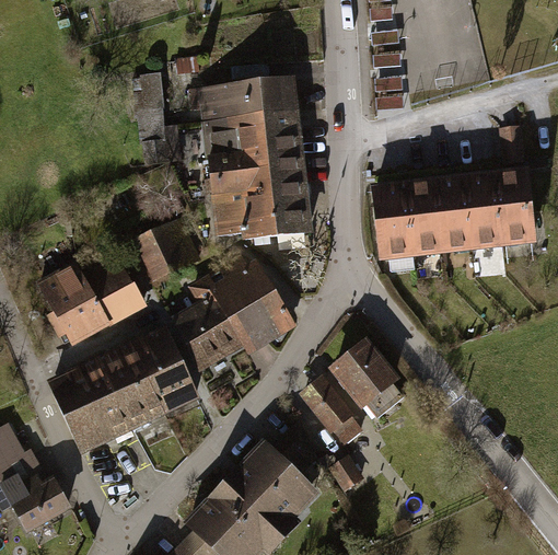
[(163,128),(160,76),(139,77),(144,166),(165,164),(164,157),(177,155),(176,128),(163,128)]
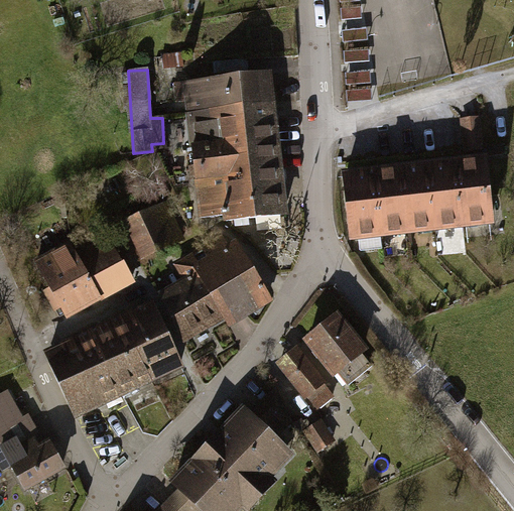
[(268,72),(174,81),(176,102),(185,101),(187,122),(272,113),(268,72)]
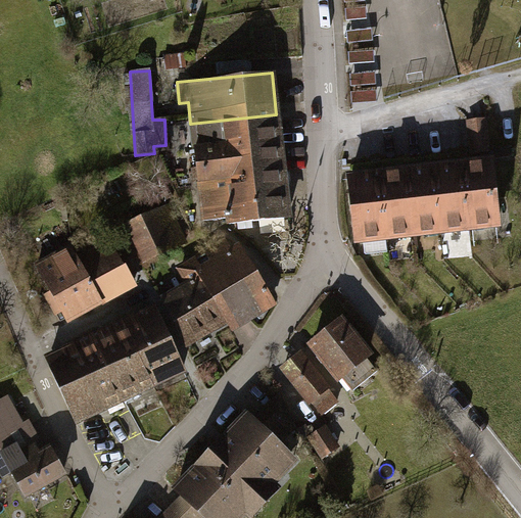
[(276,114),(190,124),(200,217),(233,214),(234,221),(287,215),(276,114)]
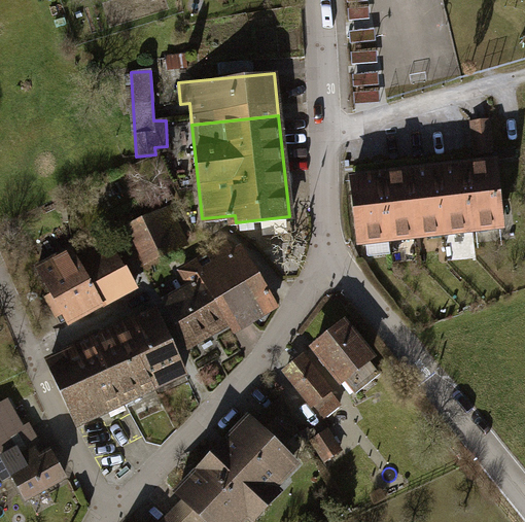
[(489,115),(470,117),(474,150),(492,148),(489,115)]
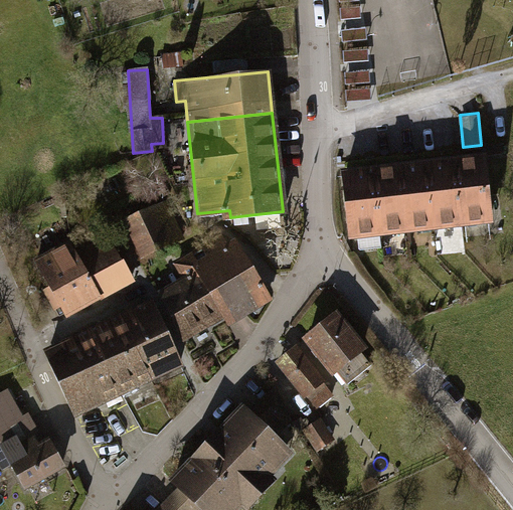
[(482,156),(454,158),(461,227),(490,224),(482,156)]
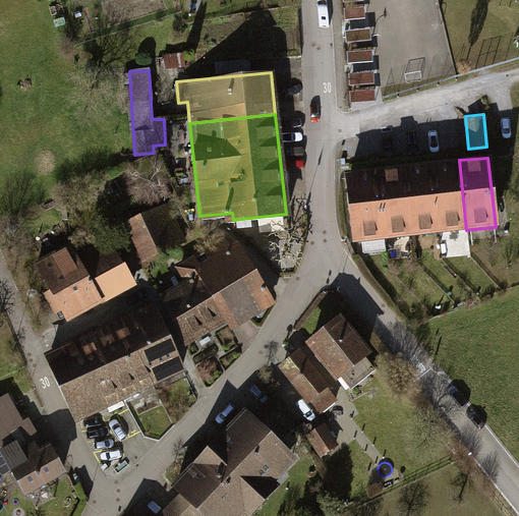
[(459,160),(430,163),(438,233),(466,230),(459,160)]
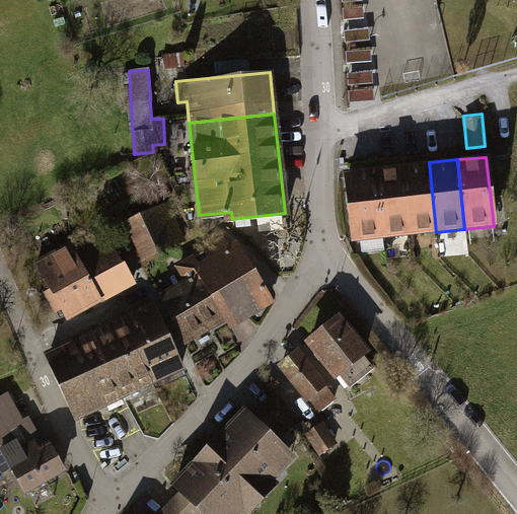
[(429,162),(400,165),(408,235),(436,232),(429,162)]
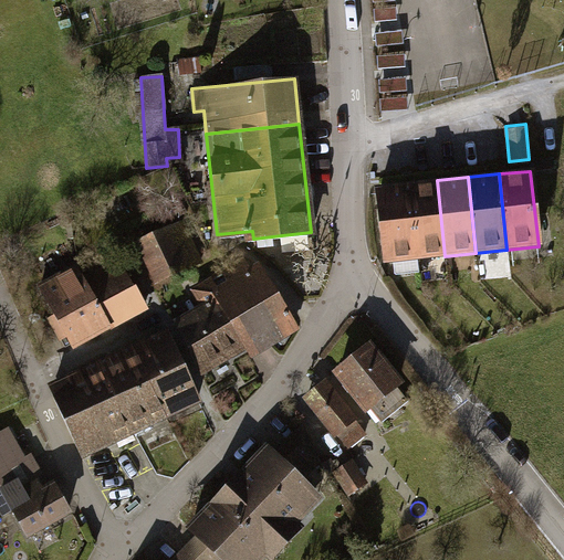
[(437,180),(406,183),(414,260),(445,256),(437,180)]
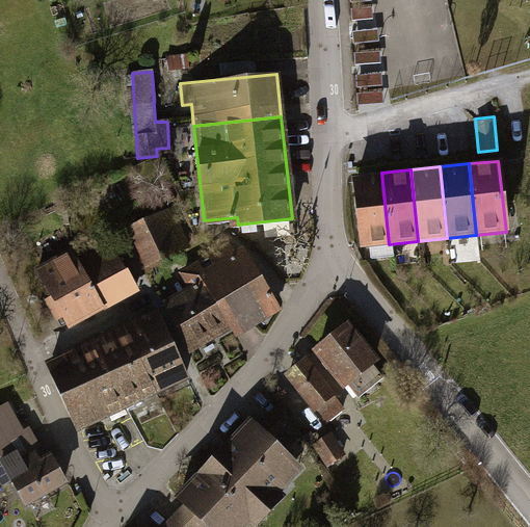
[(381,173),(352,176),(360,247),(389,244),(381,173)]
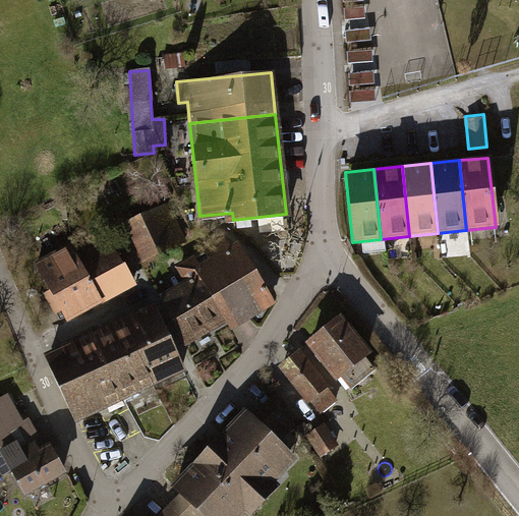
[(126,221),(143,258),(182,239),(165,203),(126,221)]
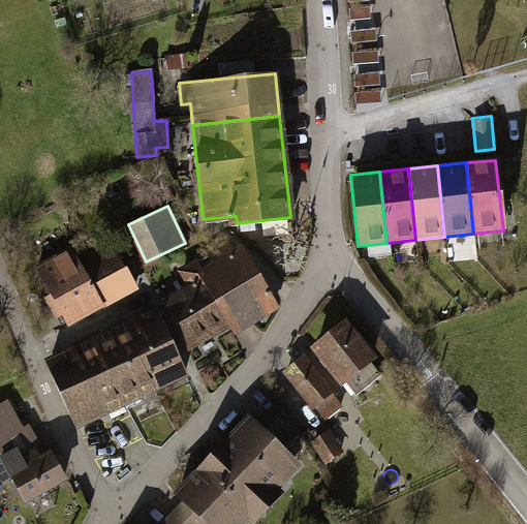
[(235,329),(274,305),(238,245),(231,248),(225,240),(177,269),(187,284),(162,298),(189,343),(229,319),(235,329)]
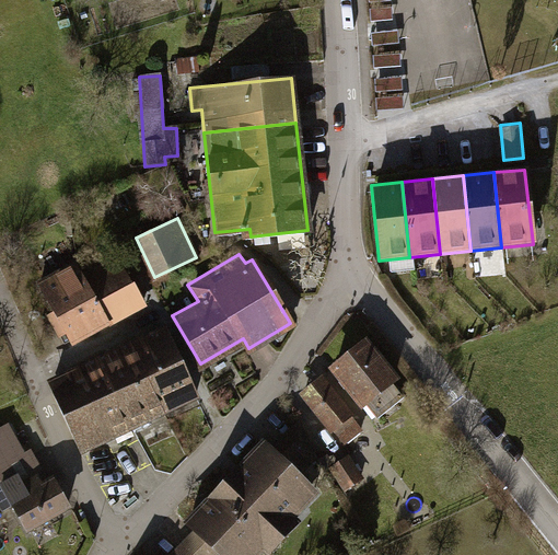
[(73,267),(33,286),(62,347),(139,311),(116,262),(80,278),(73,267)]
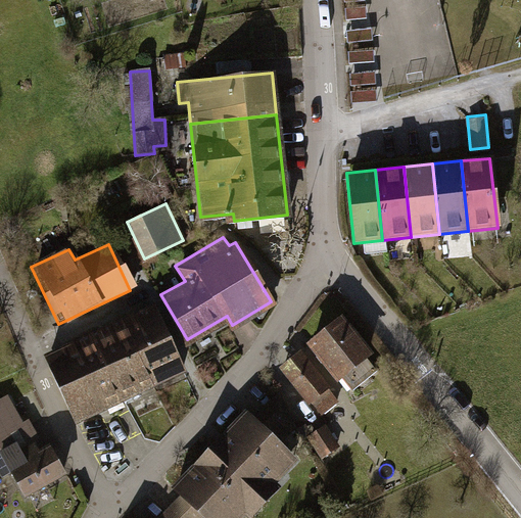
[(184,369),(155,305),(121,322),(148,385),(184,369)]
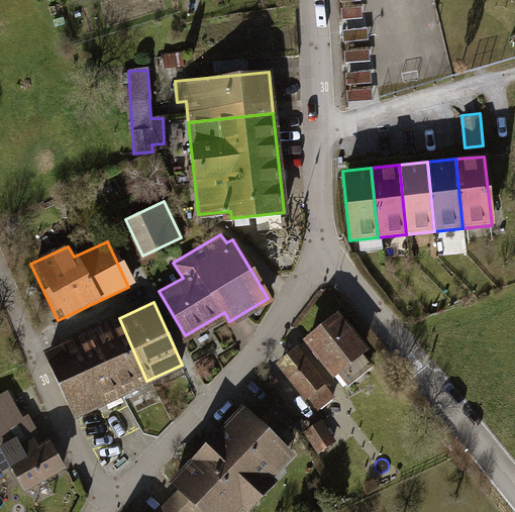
[(81,410),(146,381),(119,318),(53,347),(81,410)]
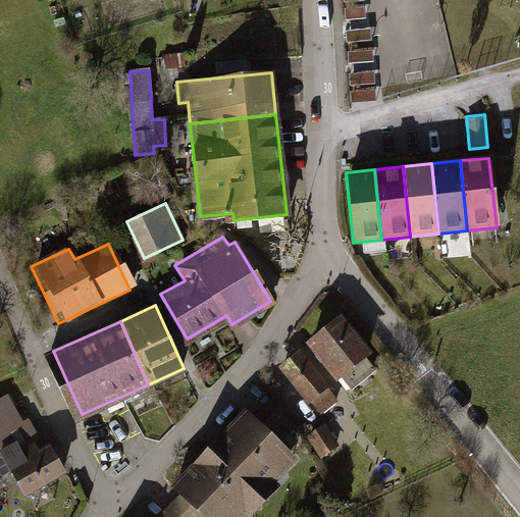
[(368,360),(335,321),(304,348),(336,388),(341,383),(350,395),(373,375),(364,364),(368,360)]
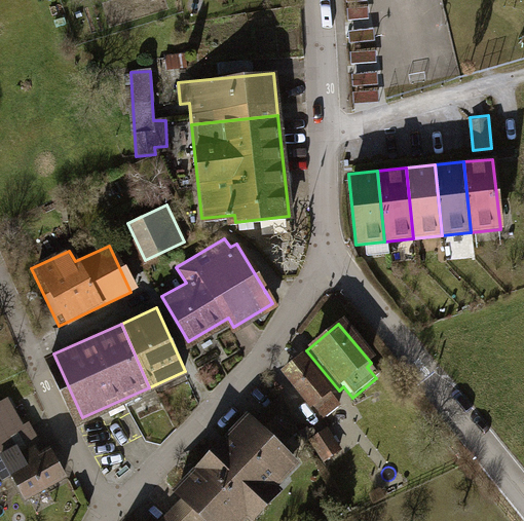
[(330,392),(301,356),(286,369),(313,404),(330,392)]
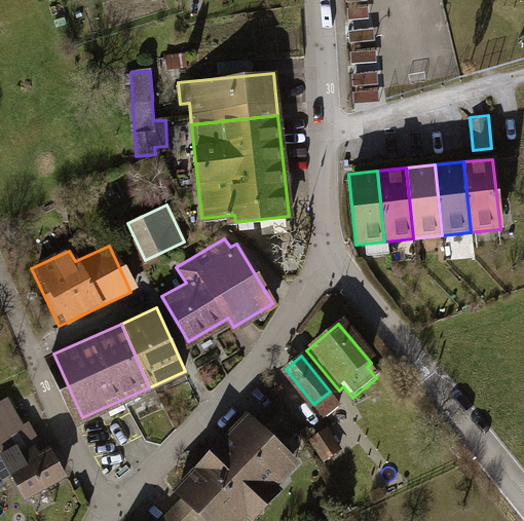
[(8,397),(0,401),(0,466),(3,471),(9,468),(11,471),(13,470),(8,459),(21,452),(9,432),(23,424),(22,421),(8,397)]
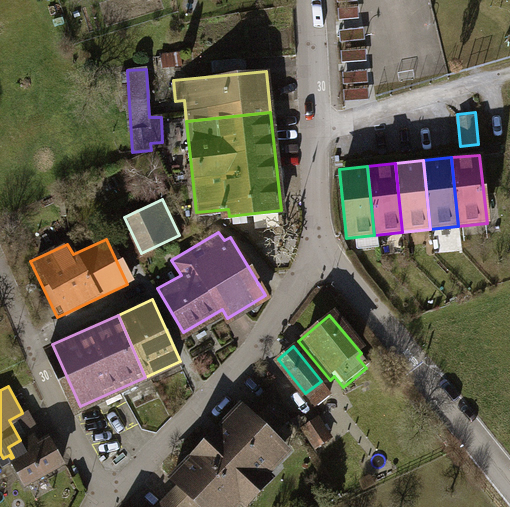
[(240,412),(234,407),(188,457),(239,504),(285,454),(273,443),(292,426),(270,386),(240,412)]
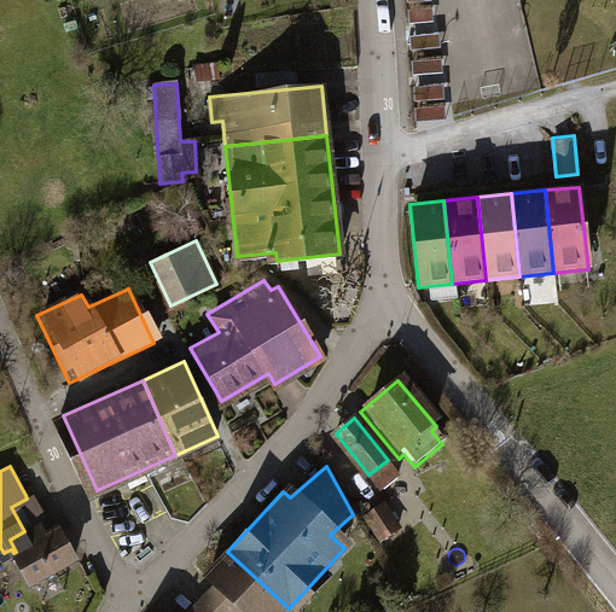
[(33,491),(25,495),(27,499),(11,507),(24,531),(40,522),(47,534),(54,530),(33,491)]
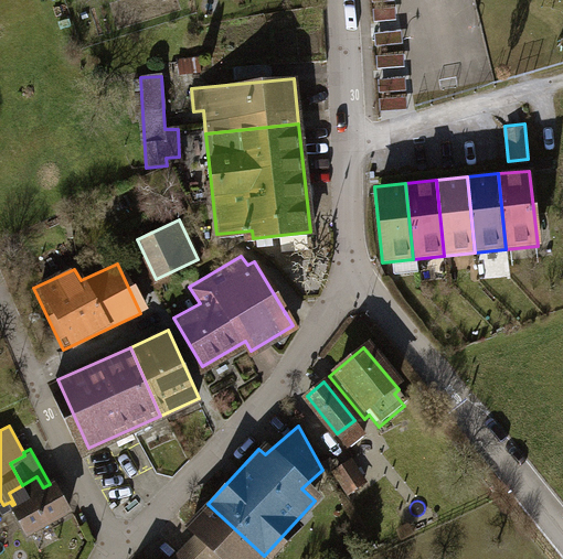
[(350,461),(332,474),(348,496),(367,484),(350,461)]
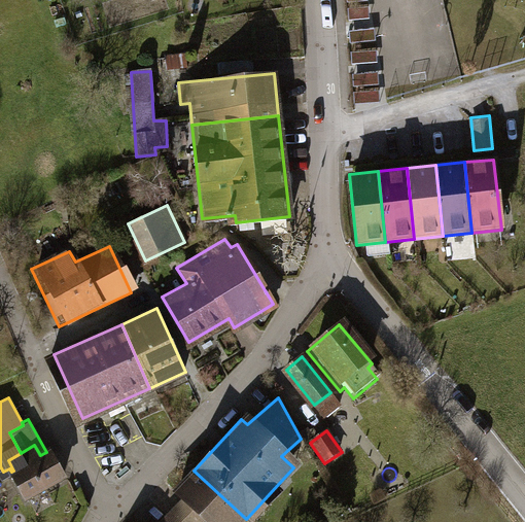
[(34,445),(21,453),(8,460),(13,471),(26,493),(27,493),(43,484),(62,474),(48,450),(46,452),(40,455),(34,445)]
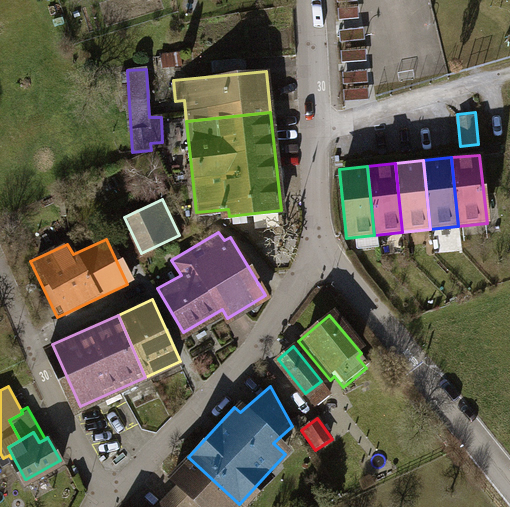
[(236,506),(239,504),(188,457),(160,488),(164,492),(157,500),(164,506),(236,506)]
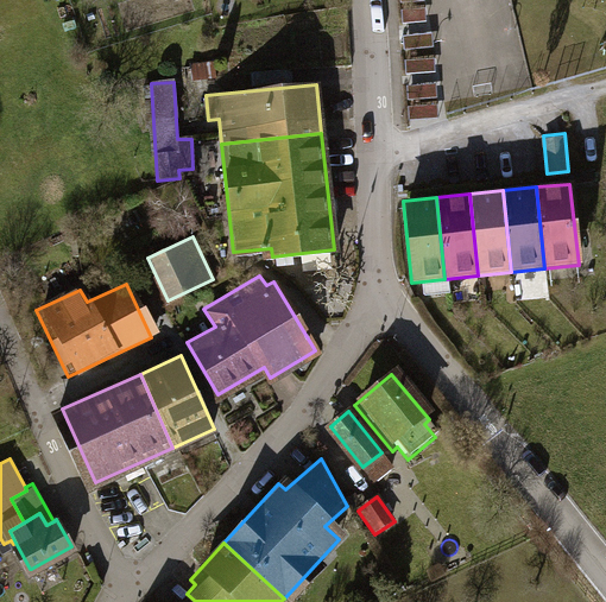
[(50,558),(31,569),(36,576),(27,580),(37,595),(63,581),(50,558)]
